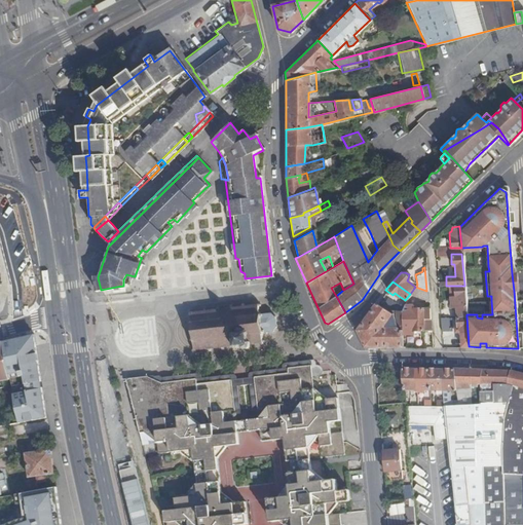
[(451,286),(449,286),(451,307),(452,307),(453,316),(456,316),(467,316),(467,314),(464,286),(451,286)]
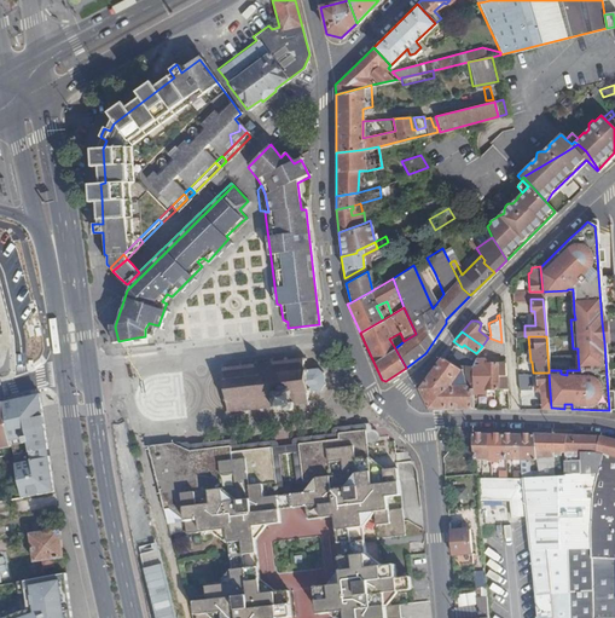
[(488,338),(482,346),(502,354),(502,342),(488,338)]
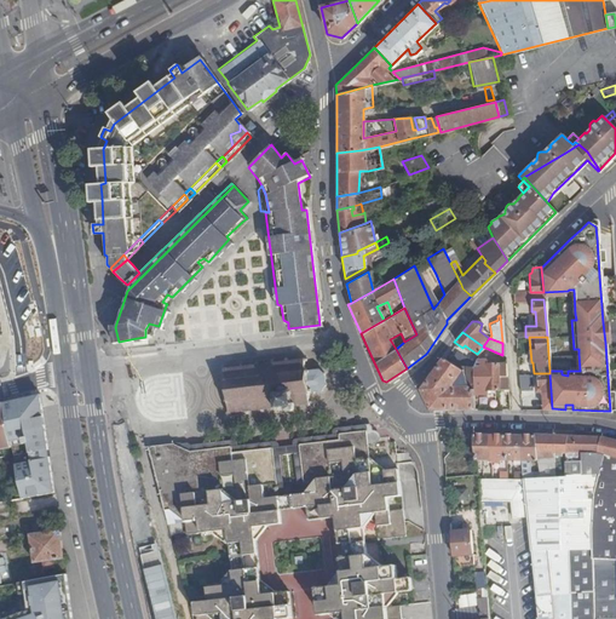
[(454,353),(449,361),(455,366),(465,366),(472,366),(473,362),(454,353)]
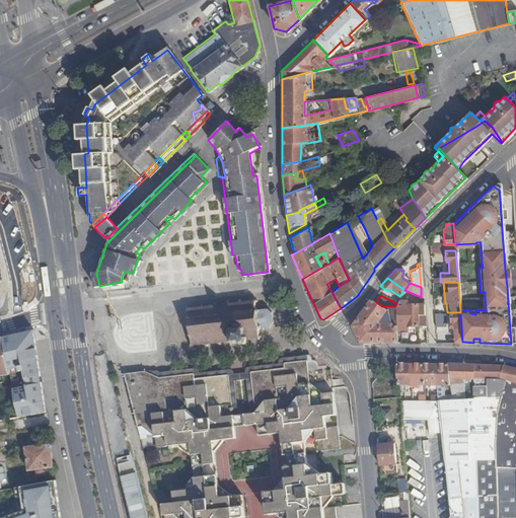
[(485,296),(481,297),(482,307),(475,306),(475,310),(486,310),(485,296)]
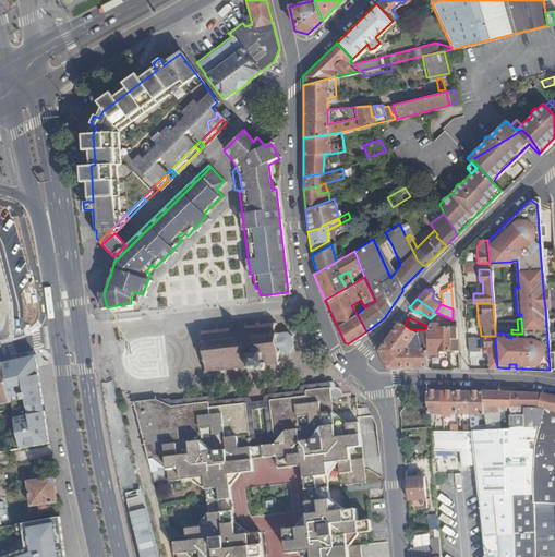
[(275,333),(274,323),(274,322),(272,322),(272,319),(268,319),(268,322),(257,324),(256,321),(254,321),(254,324),(244,325),(244,323),(241,323),(241,325),(230,326),(230,324),(227,325),(228,327),(216,328),(216,326),(214,326),(214,329),(202,330),(201,328),(198,329),(198,331),(197,331),(197,334),(200,334),(201,341),(197,342),(198,344),(201,344),(202,358),(200,358),(201,361),(202,361),(203,367),(202,368),(202,371),(204,371),(204,372),(206,372),(206,371),(218,368),(219,372),(221,371),(221,368),(232,367),(232,370),(236,370),(236,366),(246,365),(248,367),(250,367),(250,365),(255,364),(256,370),(264,368),(263,363),(274,361),(275,364),(277,364),(277,361),(278,361),(277,352),(288,350),(289,347),(290,347),(291,344),(290,344),(289,337),(291,336),(290,335),(288,335),(286,331),(275,333)]
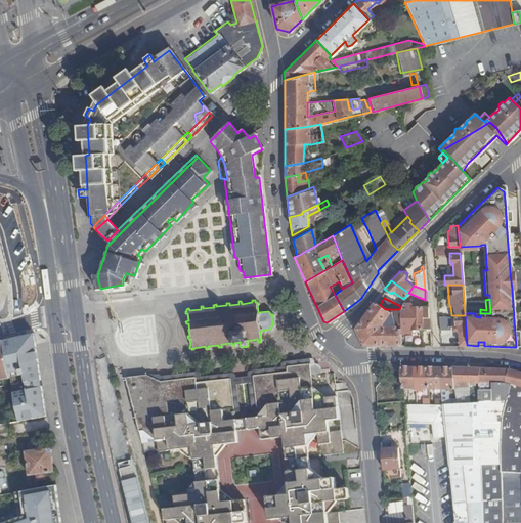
[(380,305),(374,302),(354,329),(363,345),(399,344),(399,332),(399,328),(394,328),(393,324),(383,325),(382,323),(389,313),(385,309),(380,305)]
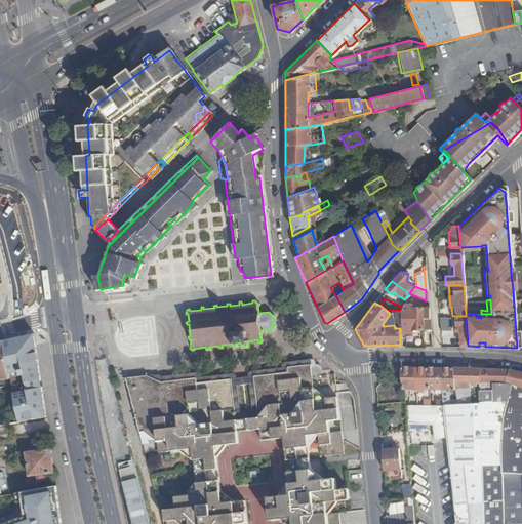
[(402,304),(401,307),(400,310),(400,319),(428,318),(427,308),(410,308),(410,305),(402,304)]
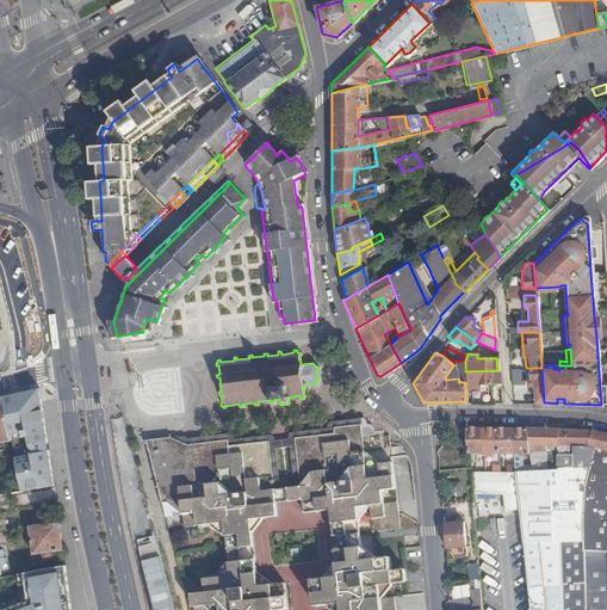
[(458,361),(448,361),(453,365),(445,377),(446,380),(458,379),(459,382),(465,382),(465,377),(458,376),(458,361)]
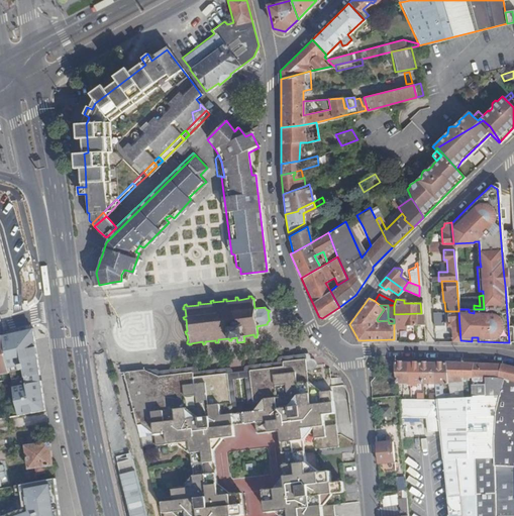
[(460,340),(458,311),(448,311),(448,321),(445,321),(445,324),(443,325),(443,327),(450,326),(451,340),(460,340)]
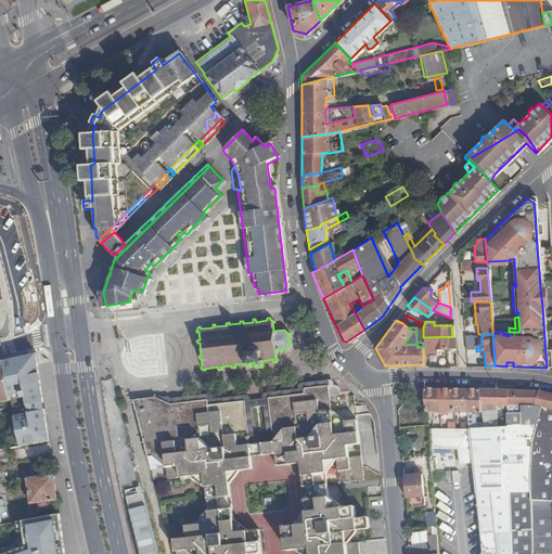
[(472,335),(462,335),(463,349),(473,349),(472,335)]
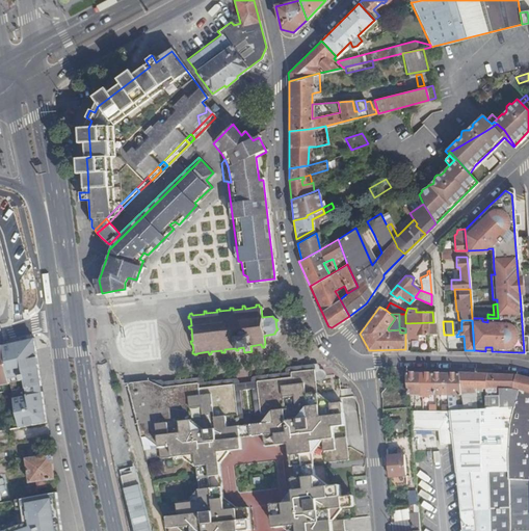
[(405,333),(405,337),(417,337),(417,333),(427,333),(427,336),(433,336),(433,322),(405,323),(405,328),(405,333)]
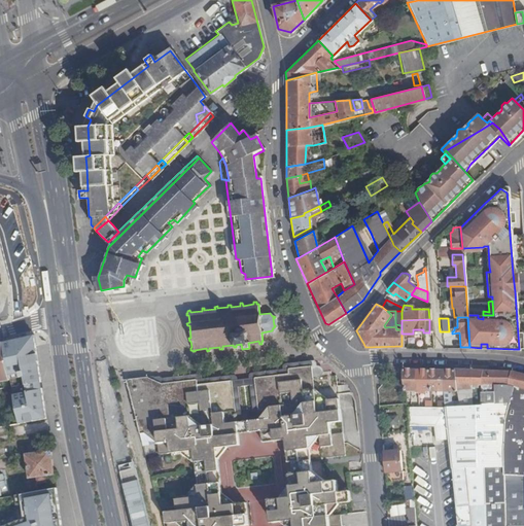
[(35,334),(0,341),(18,418),(46,414),(35,334)]
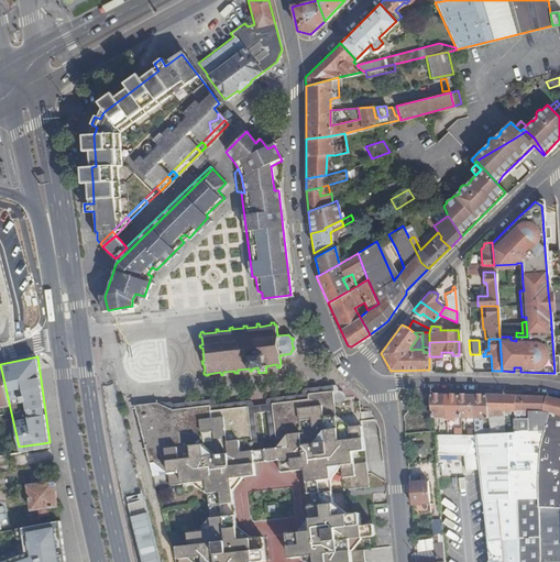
[(129,405),(145,461),(166,469),(168,482),(206,477),(210,526),(187,529),(188,542),(177,543),(178,561),(189,561),(189,553),(201,552),(202,561),(364,561),(362,546),(350,547),(349,536),(373,532),(372,520),(360,521),(358,509),(333,511),(328,463),(340,462),(344,487),(368,485),(359,421),(348,422),(341,416),(338,386),(314,389),(315,396),(271,400),(276,447),(264,449),(252,450),(246,403),(206,407),(205,401),(179,404),(169,405),(165,409),(151,401),(129,405)]
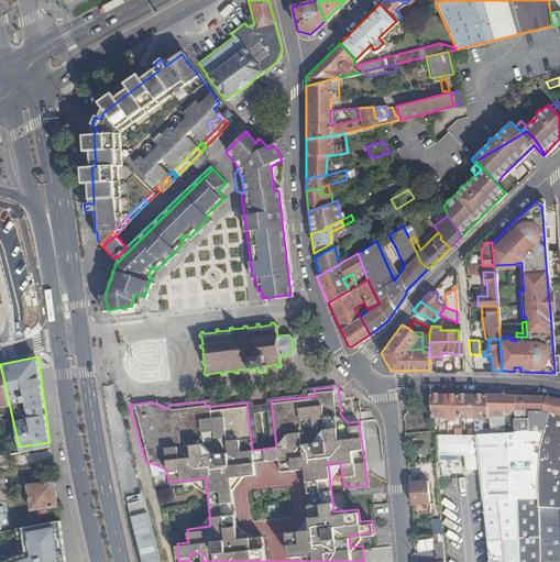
[(442,394),(428,393),(429,407),(430,416),(441,416),(441,418),(446,418),(442,394)]
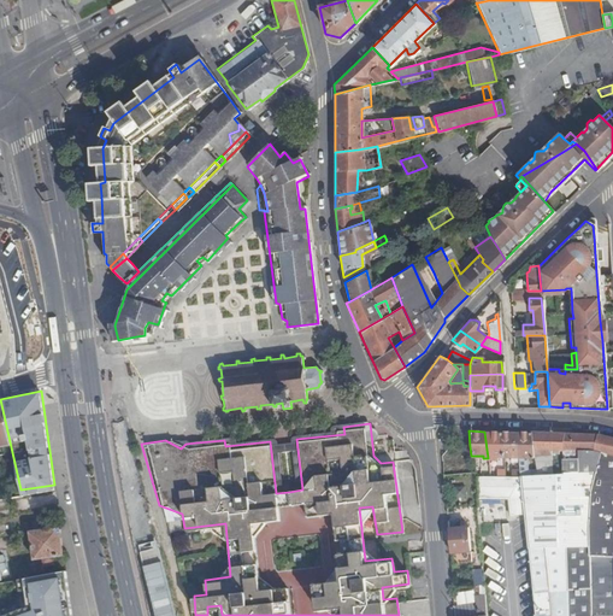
[(523,512),(524,518),(532,604),(534,615),(566,615),(561,470),(569,469),(569,455),(561,455),(560,447),(588,449),(588,452),(591,452),(595,433),(530,430),(530,432),(532,449),(549,450),(550,474),(535,474),(519,474),(523,512)]
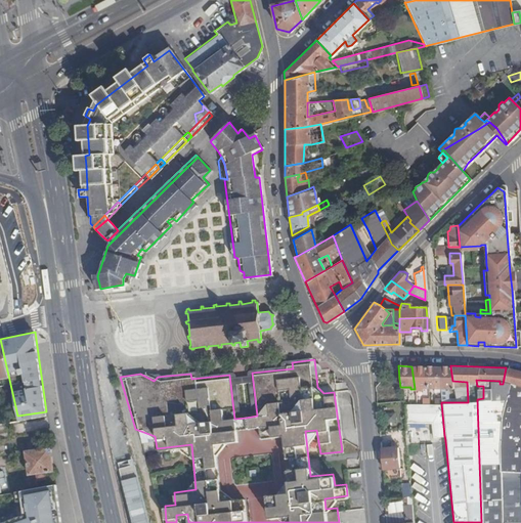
[(425,366),(411,366),(415,389),(421,389),(422,387),(427,387),(425,366)]
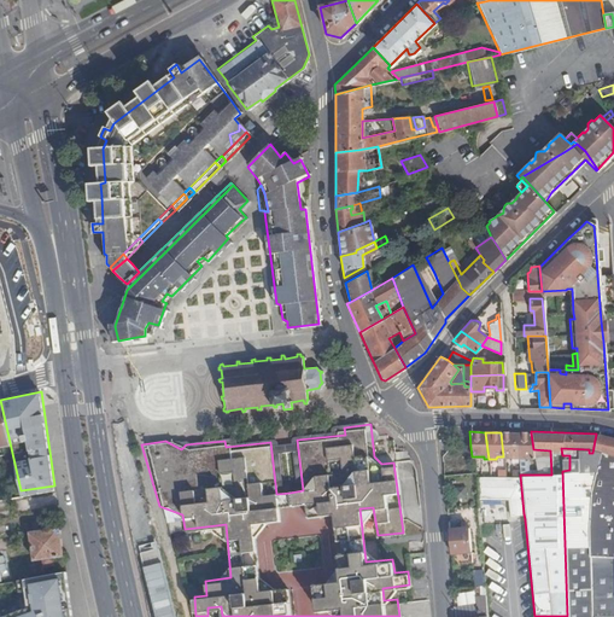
[(515,432),(501,432),(503,457),(509,457),(509,459),(519,460),(515,432)]
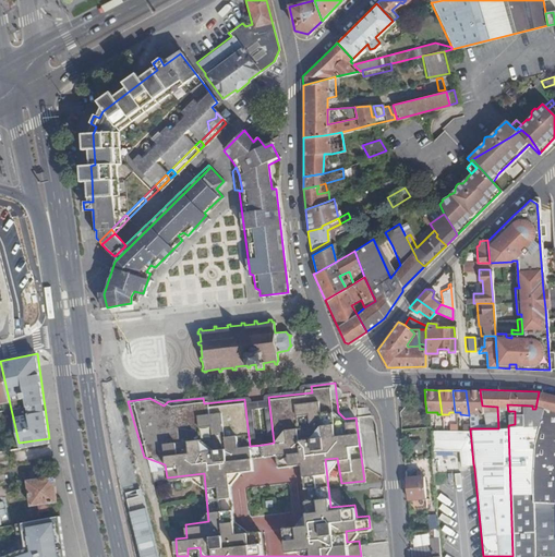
[(480,390),(466,390),(469,415),(471,413),(475,413),(482,412),(482,406),(480,390)]
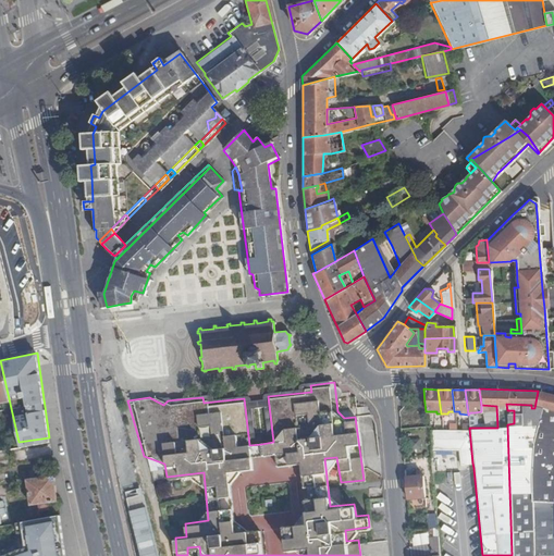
[(553,395),(538,391),(534,408),(533,416),(538,417),(536,431),(531,455),(531,501),(532,501),(553,501),(553,395)]
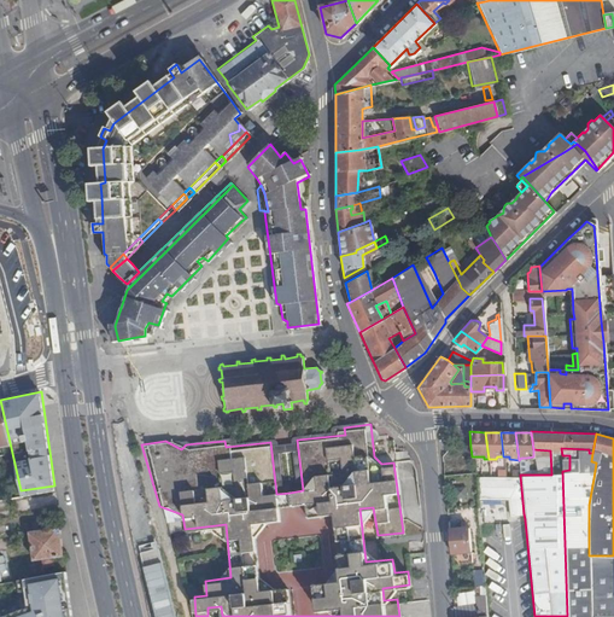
[(562,471),(567,616),(589,616),(589,556),(589,505),(594,478),(584,476),(586,460),(591,461),(592,453),(589,453),(589,449),(561,448),(562,455),(569,455),(569,470),(562,471)]
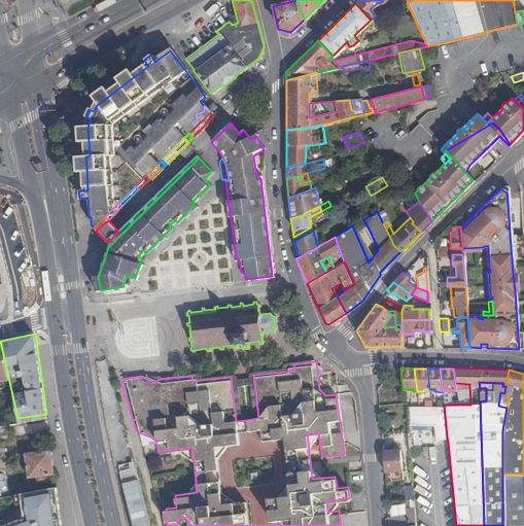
[(469,384),(455,383),(455,389),(456,400),(457,405),(470,405),(469,384)]
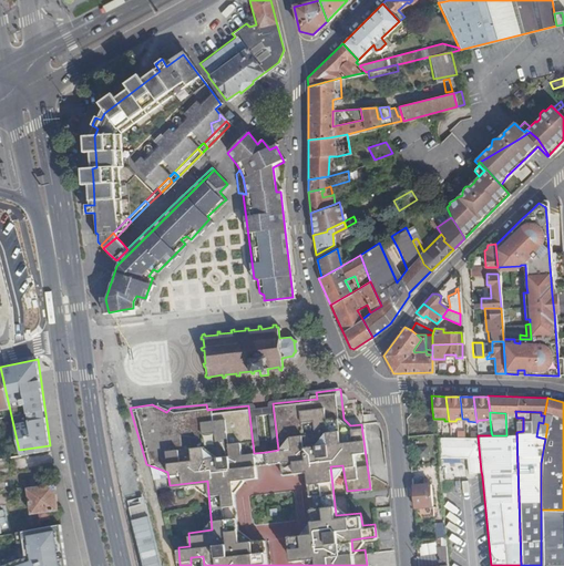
[(547,424),(543,423),(539,422),(536,436),(545,439),(547,424)]
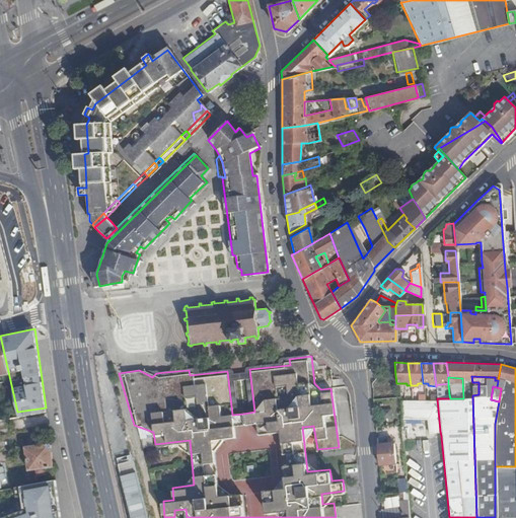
[(402,398),(398,398),(399,417),(426,417),(427,431),(440,431),(437,398),(435,398),(429,398),(423,398),(417,398),(411,398),(402,398)]
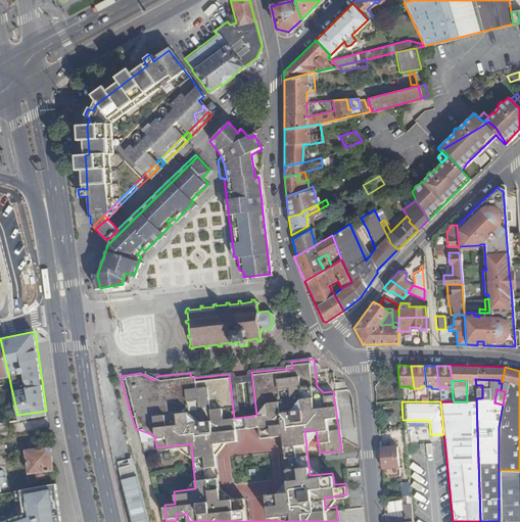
[(395,444),(378,446),(380,466),(397,465),(395,444)]
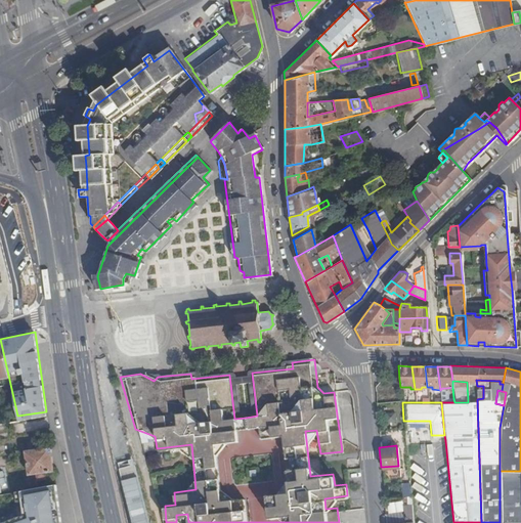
[(51,470),(48,446),(23,450),(26,474),(33,473),(42,471),(51,470)]
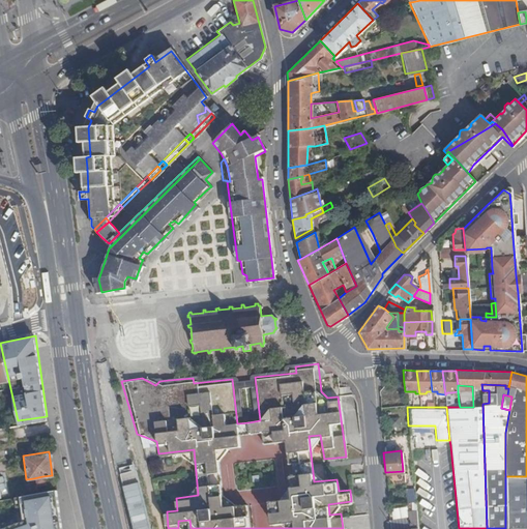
[(526,476),(506,476),(506,528),(526,528),(526,476)]
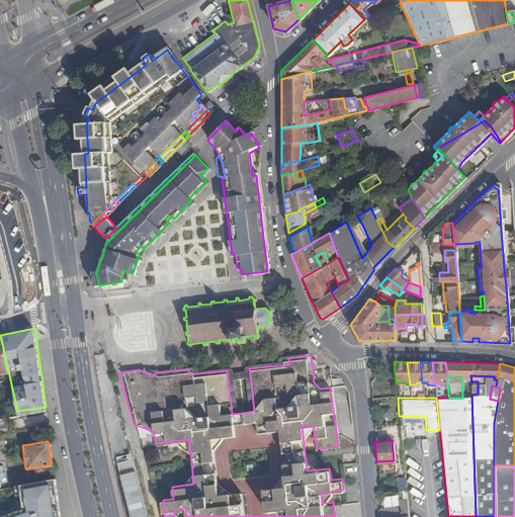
[(0,516),(57,516),(53,478),(11,485),(15,509),(0,514),(0,516)]
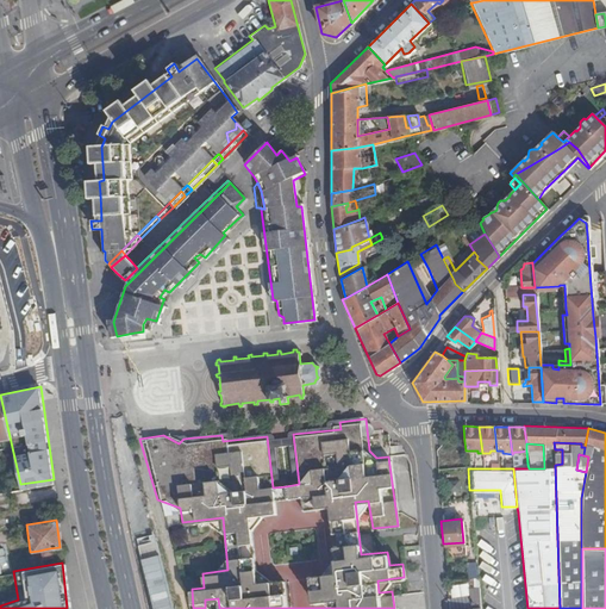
[(10,573),(0,575),(0,592),(12,590),(10,573)]
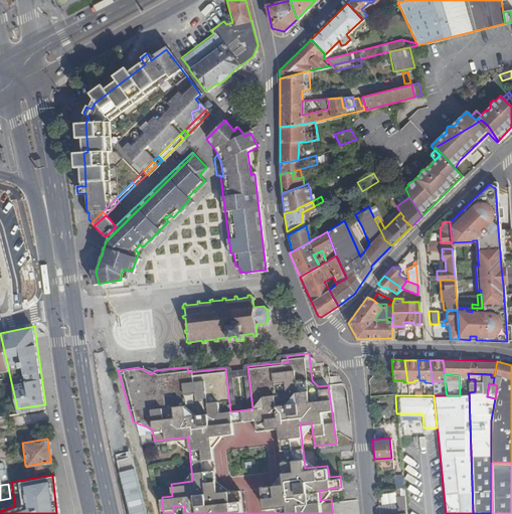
[(403,513),(401,487),(395,487),(395,496),(397,496),(397,500),(393,501),(393,504),(394,513),(403,513)]
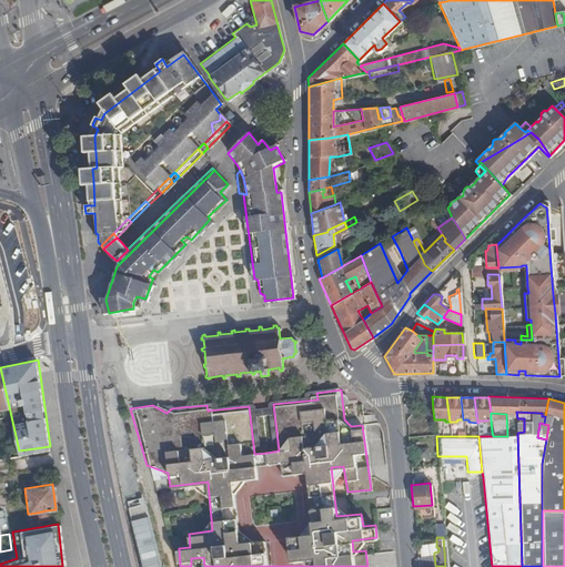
[(377,553),(367,553),(367,563),(377,562),(377,553)]
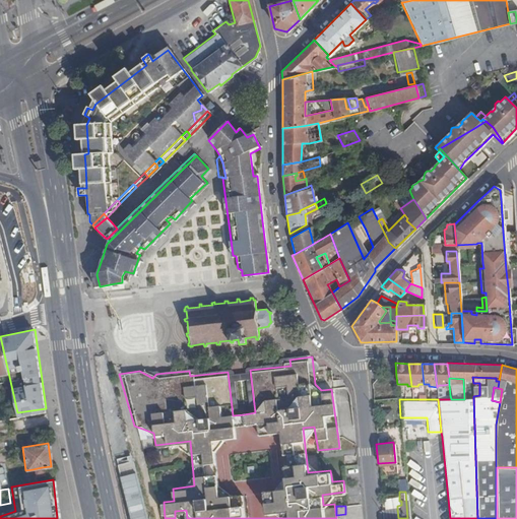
[(380,510),(380,518),(398,518),(397,509),(380,510)]
